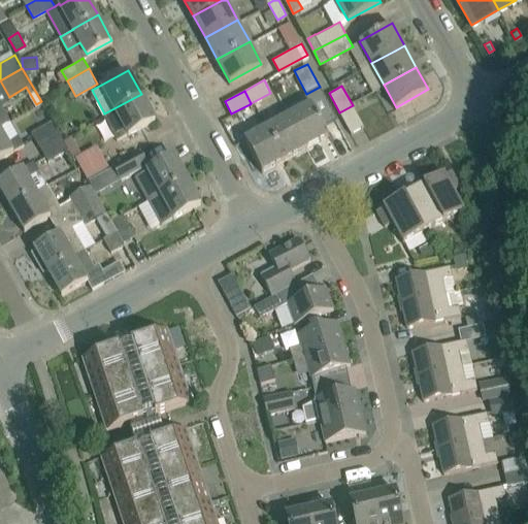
[(141,94),(104,113),(119,138),(155,119),(141,94)]
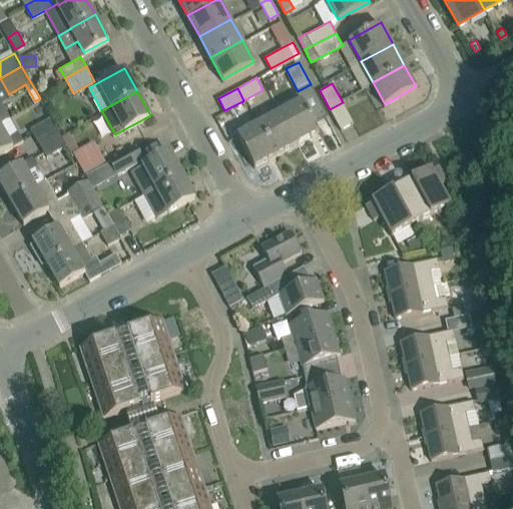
[(302,99),(280,110),(297,142),(319,130),(302,99)]
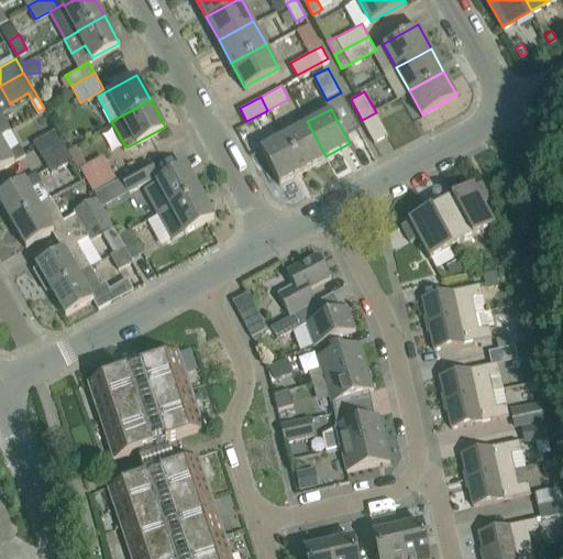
[(0,132),(10,127),(1,112),(0,110),(0,132)]
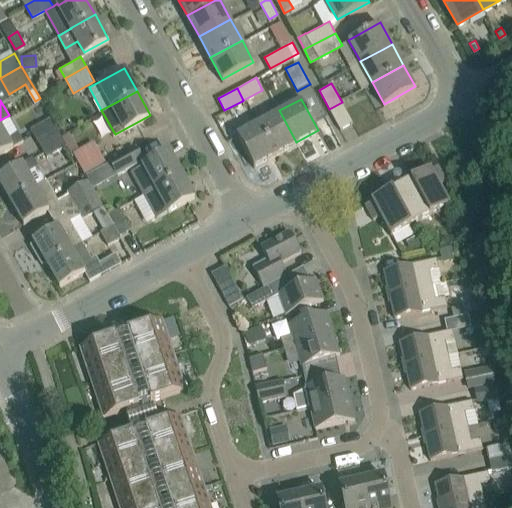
[(342,102),(329,109),(340,128),(352,121),(342,102)]
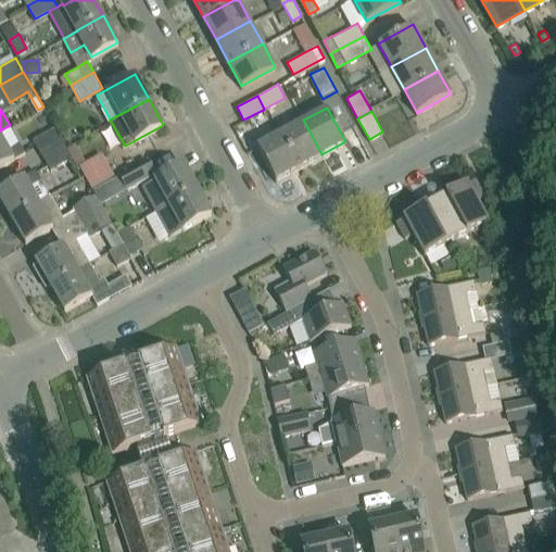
[(299,166),(321,154),(303,120),(280,133),(299,166)]
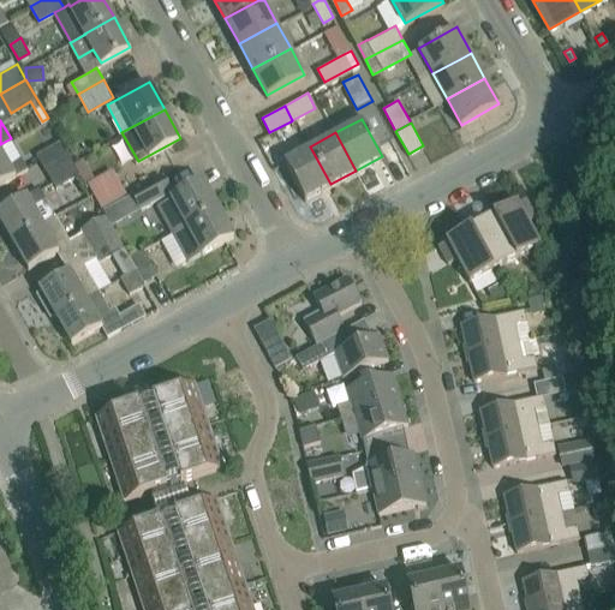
[(0,183),(16,175),(15,174),(28,167),(22,156),(9,163),(0,149),(0,145),(12,139),(11,138),(0,144),(0,183)]
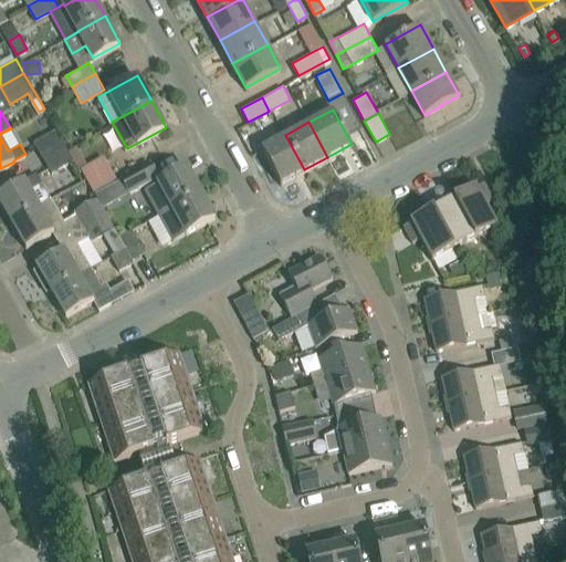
[(64,142),(56,128),(33,141),(42,155),(64,142)]
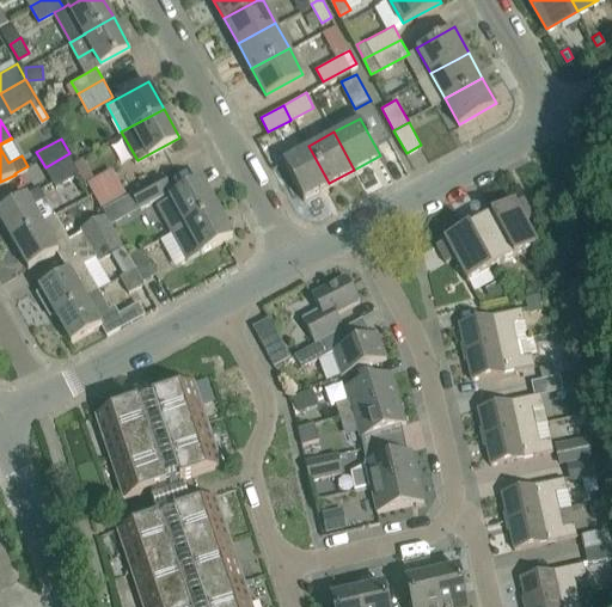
[(304,197),(329,183),(308,146),(283,159),(304,197)]
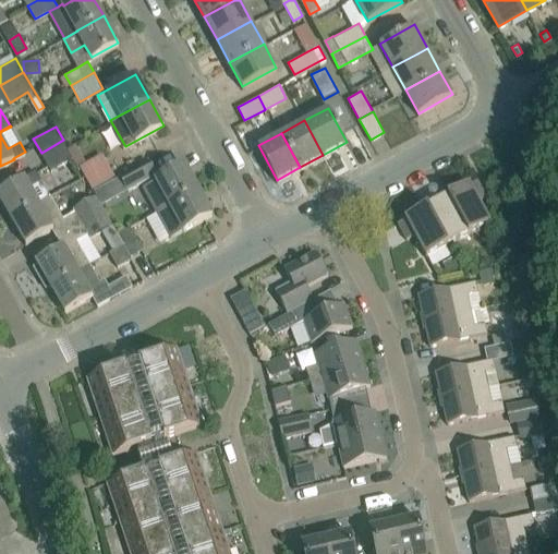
[(73,156),(63,140),(41,153),(50,169),(73,156)]
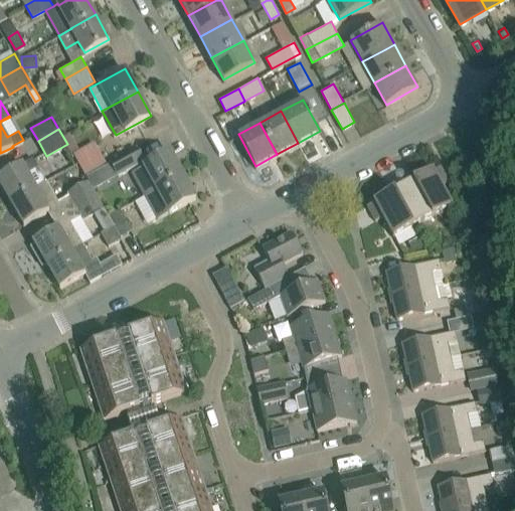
[(74,153),(86,172),(104,162),(93,143),(74,153)]
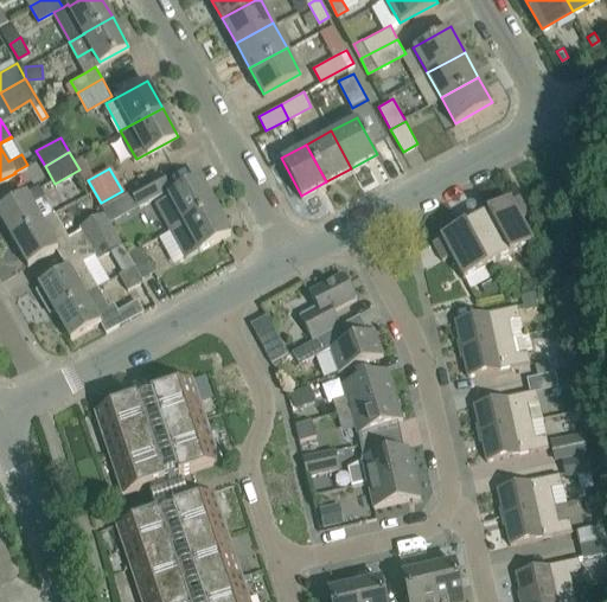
[(161,172),(129,190),(139,205),(171,187),(161,172)]
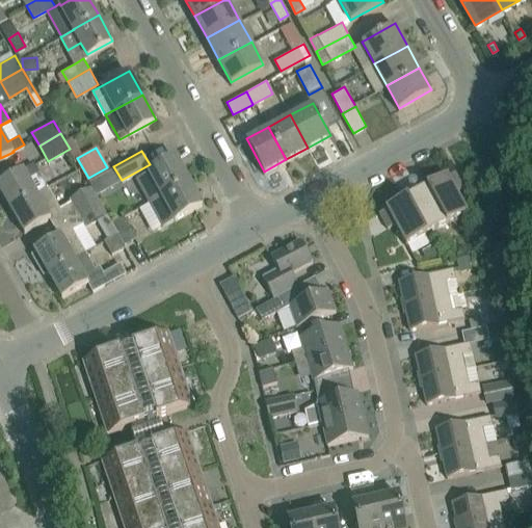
[(135,178),(140,188),(148,201),(188,178),(175,155),(147,170),(135,178)]
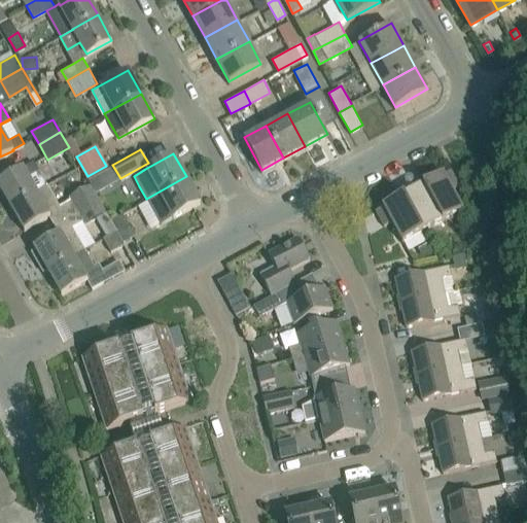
[(22,167),(21,167),(0,178),(0,186),(10,204),(35,189),(28,176),(38,170),(33,161),(22,167)]
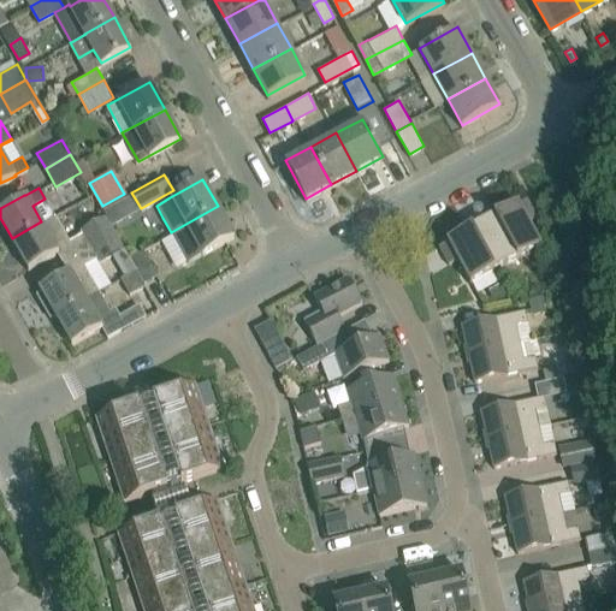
[(439,243),(444,253),(452,248),(457,257),(471,280),(540,243),(522,209),(531,205),(526,196),(517,201),(516,200),(446,237),(448,238),(439,243)]
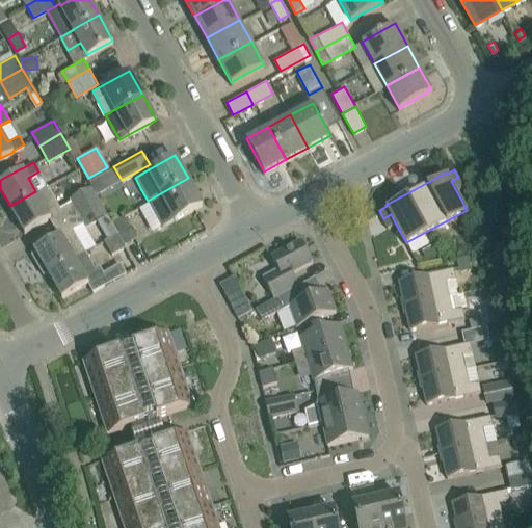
[(107,188),(99,175),(89,180),(98,193),(107,188)]
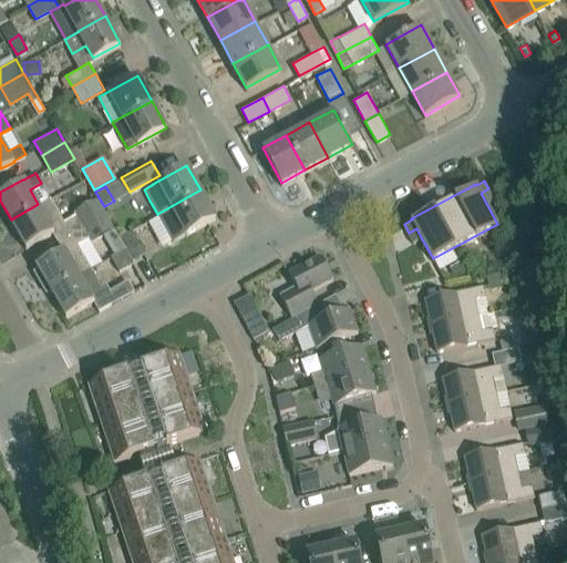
[(494,197),(488,188),(481,193),(486,202),(494,197)]
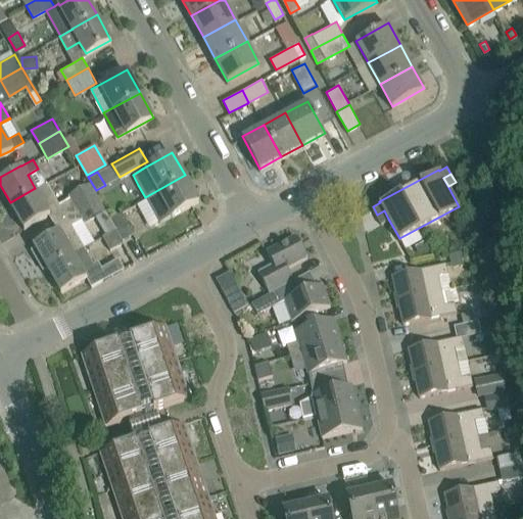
[(185,175),(145,197),(158,221),(172,214),(172,215),(198,200),(185,175)]
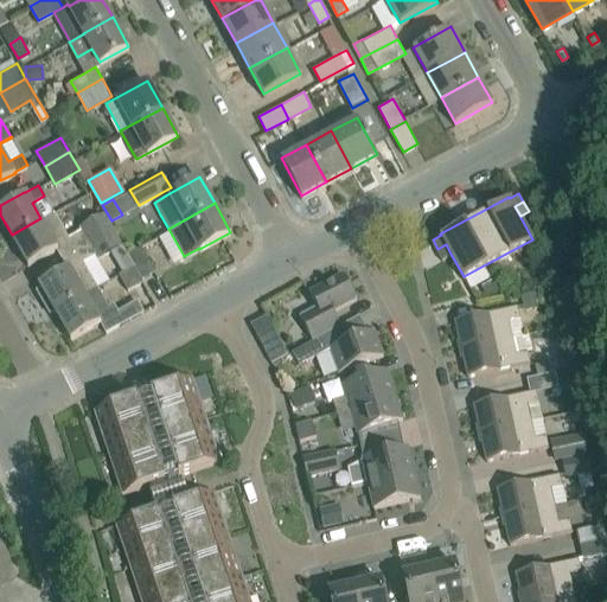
[(80,225),(81,229),(88,239),(112,225),(107,216),(100,204),(104,212),(80,225)]
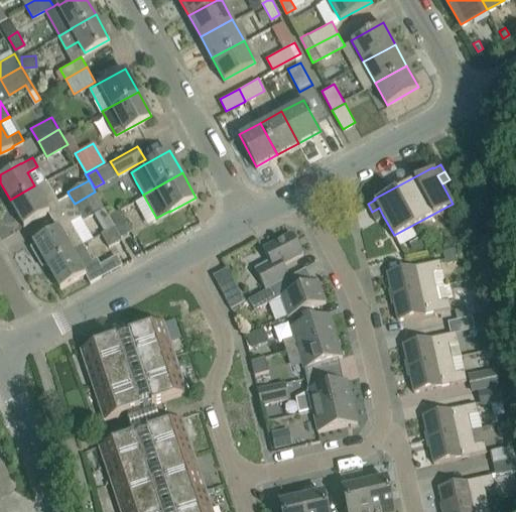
[(24,224),(48,210),(58,204),(53,195),(54,195),(46,179),(35,186),(34,185),(10,200),(24,224)]
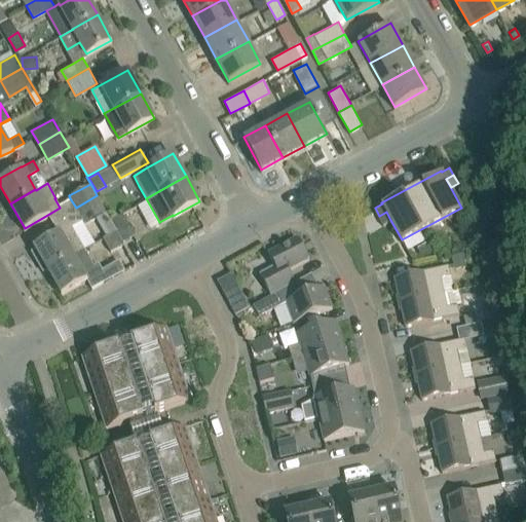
[(109,231),(116,227),(111,219),(110,219),(97,195),(76,208),(84,223),(100,215),(109,231)]
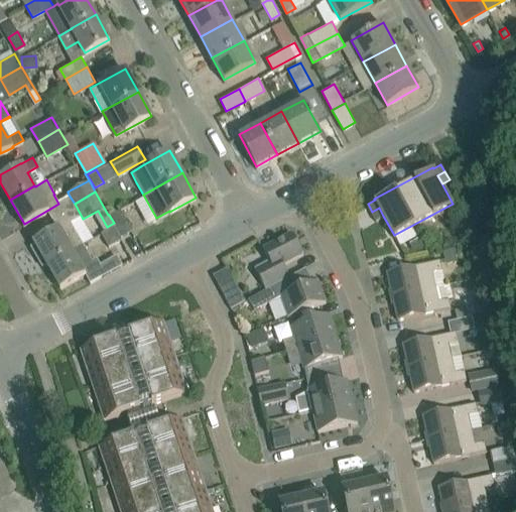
[(379,208),(372,212),(376,220),(383,216),(379,208)]
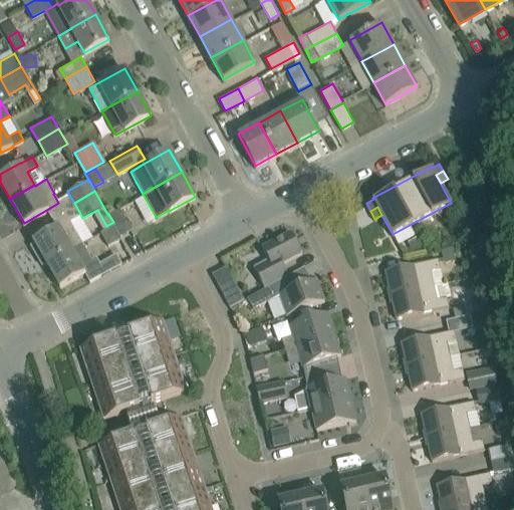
[(108,214),(113,222),(120,234),(132,228),(119,208),(108,214)]
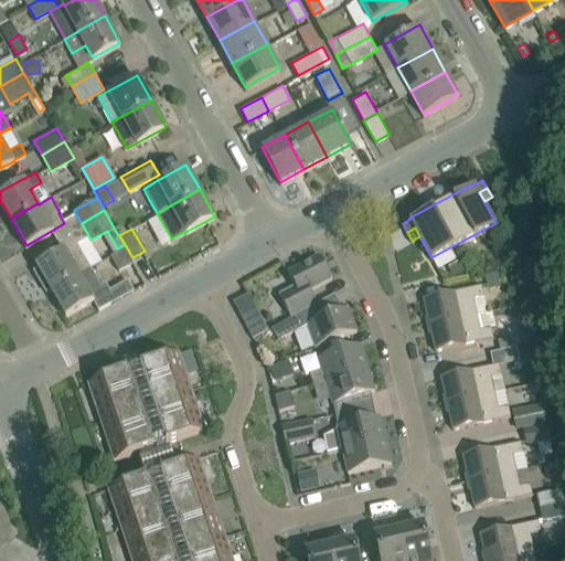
[(76,241),(63,249),(62,247),(35,263),(38,266),(34,270),(46,289),(50,287),(51,287),(60,282),(91,265),(76,241)]
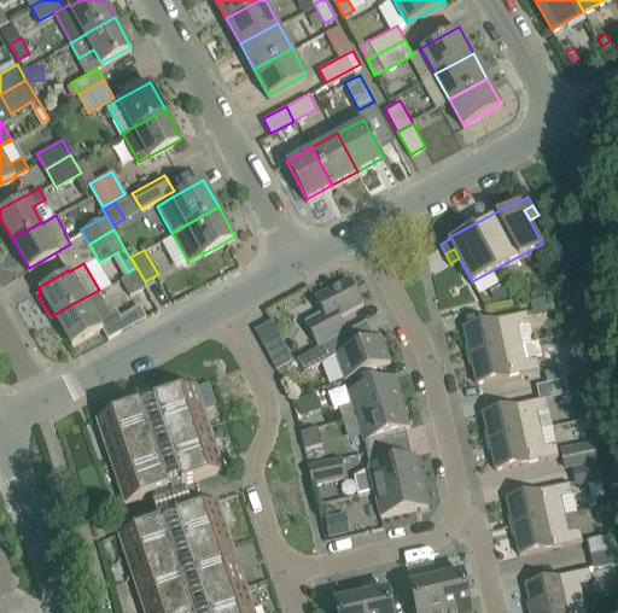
[(129,273),(121,278),(127,289),(134,302),(150,292),(144,282),(145,281),(136,267),(128,272),(129,273)]
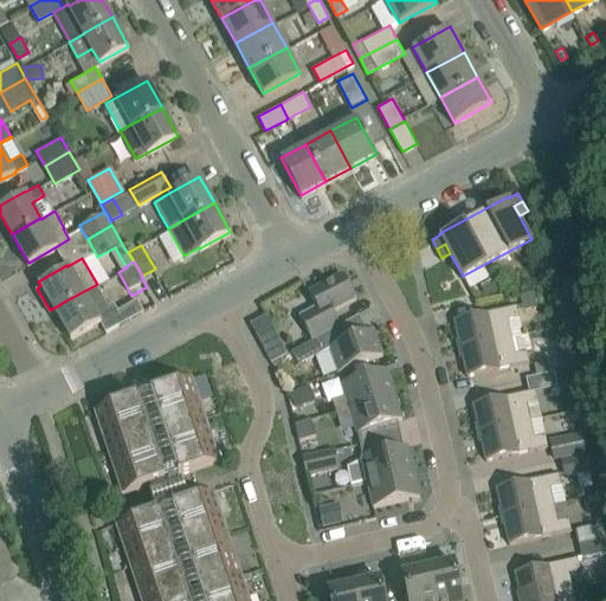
[(298,312),(310,334),(341,318),(335,307),(356,296),(342,271),(308,289),(316,304),(298,312)]
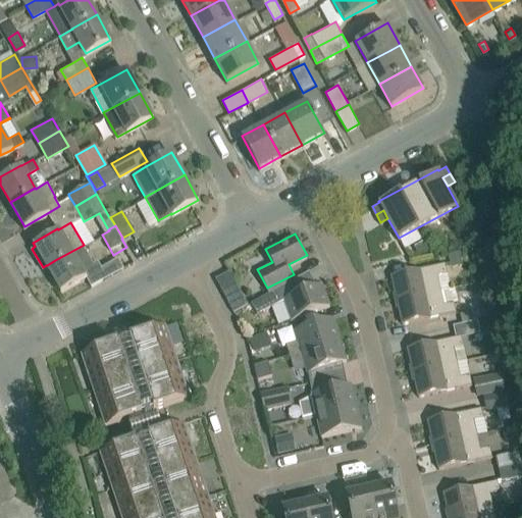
[(418,254),(428,249),(424,240),(414,245),(418,254)]
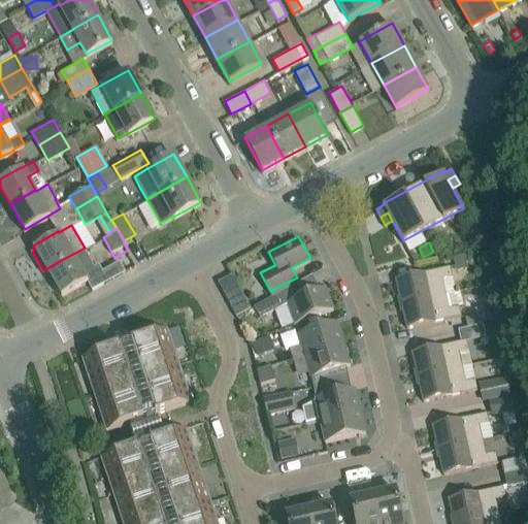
[(56,263),(47,268),(62,294),(87,279),(92,288),(104,282),(85,248),(56,263)]
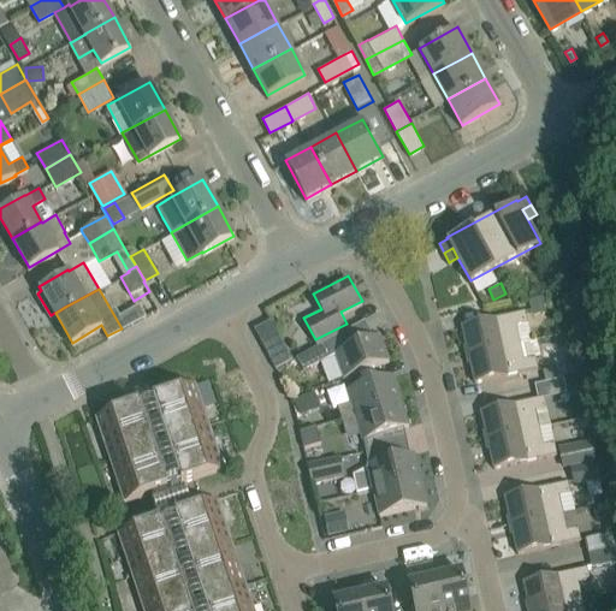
[(543,294),(529,296),(532,310),(545,309),(543,294)]
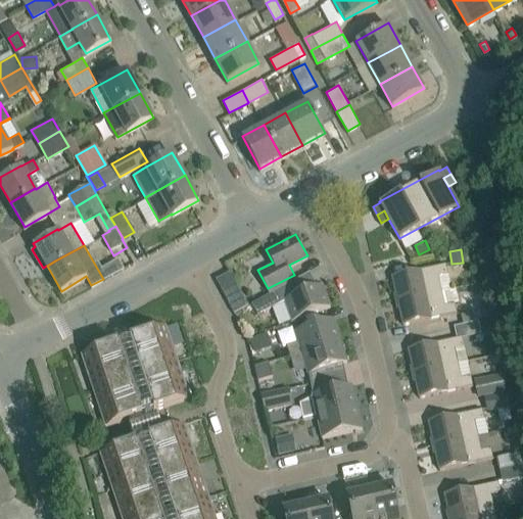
[(447,272),(444,262),(392,274),(397,298),(440,288),(437,275),(447,272)]
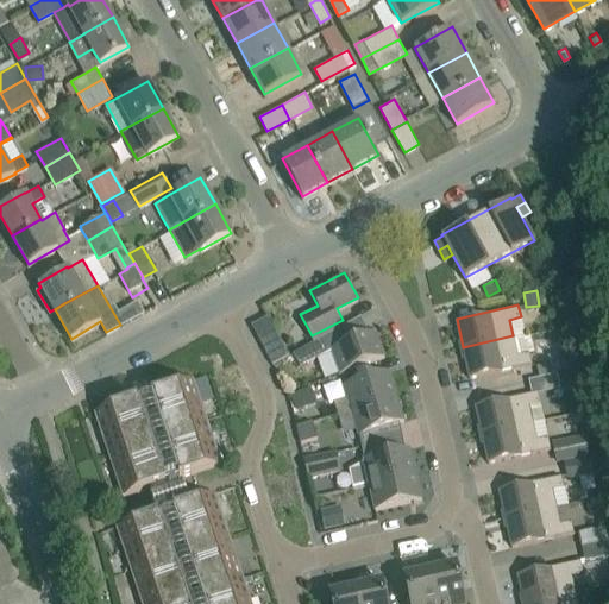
[(375,329),(331,345),(340,371),(384,354),(375,329)]
